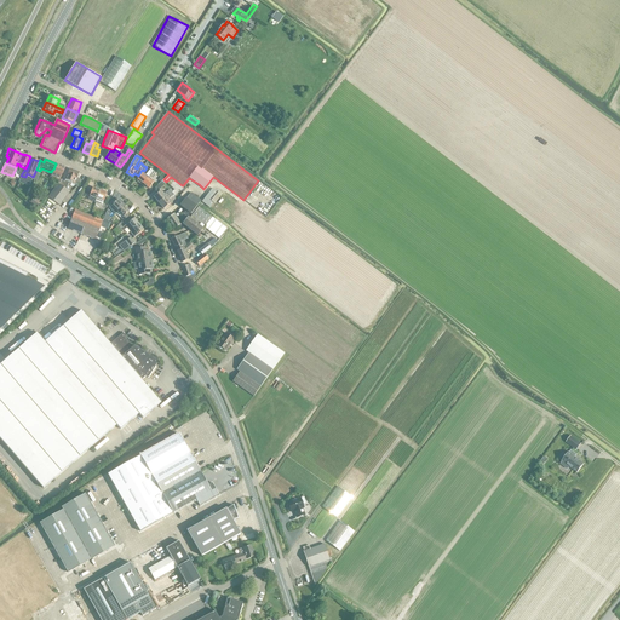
[(59,181),(62,176),(63,173),(65,167),(56,164),(53,170),(50,177),(59,181)]
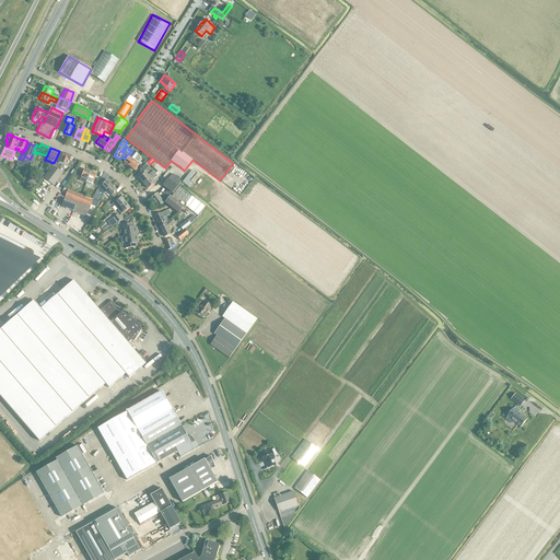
[(129,166),(138,154),(136,152),(131,158),(129,155),(124,162),(125,162),(124,163),(126,165),(127,164),(129,166)]
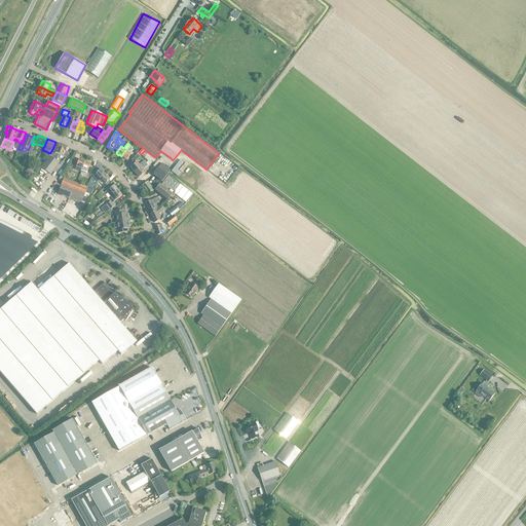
[(67,147),(60,144),(54,155),(51,152),(49,155),(41,167),(50,175),(60,162),(57,160),(59,155),(66,157),(68,152),(65,151),(67,147)]
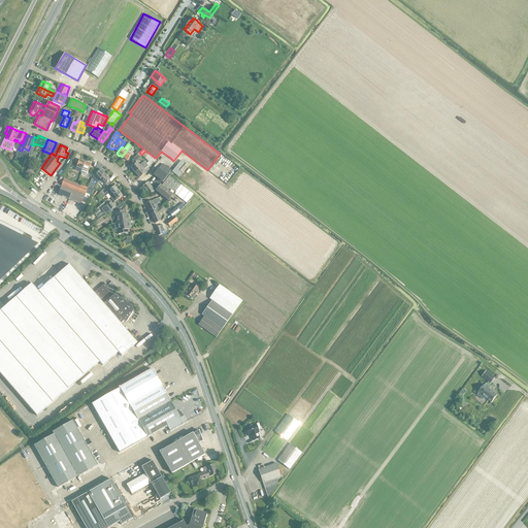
[(133,147),(130,145),(122,157),(127,161),(131,155),(129,153),(133,147)]
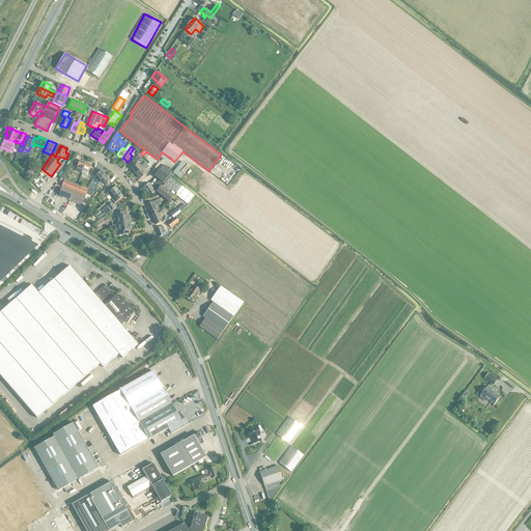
[(82,173),(86,163),(80,161),(77,168),(76,171),(82,173)]
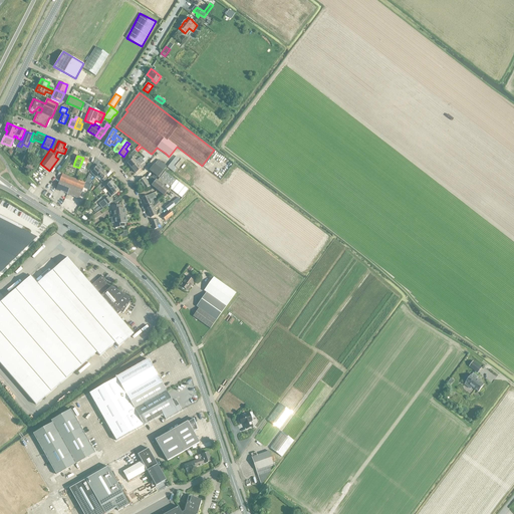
[(174,173),(177,168),(178,169),(184,161),(182,159),(181,160),(177,156),(168,167),(170,169),(174,173)]
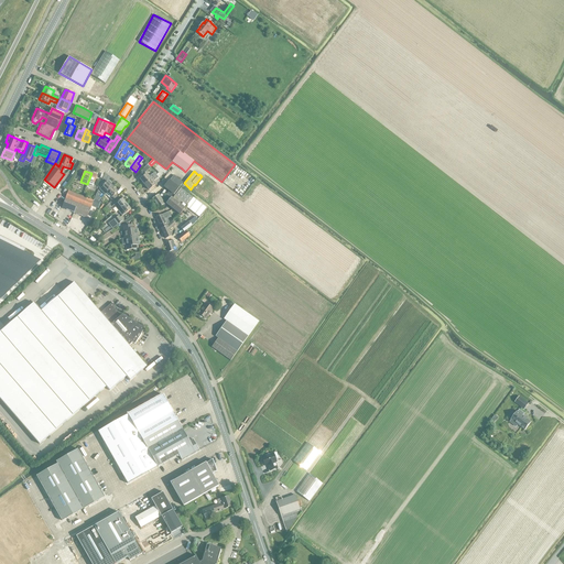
[(155,184),(153,181),(162,174),(160,172),(156,174),(153,176),(153,177),(151,179),(144,184),(149,190),(155,184)]
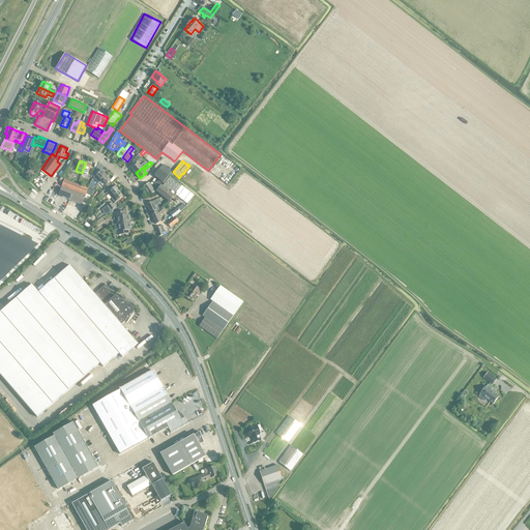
[(87,175),(89,172),(91,165),(86,163),(82,173),(87,175)]
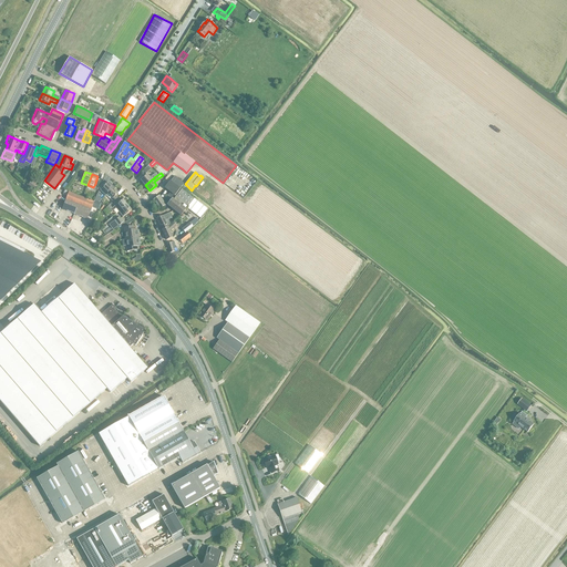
[(141,181),(145,185),(152,179),(147,174),(141,181)]
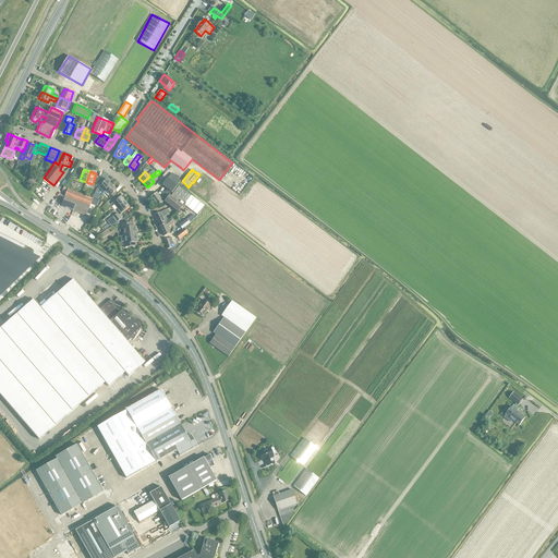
[(172,193),(171,194),(172,195),(181,184),(183,185),(184,183),(182,181),(181,181),(181,180),(171,173),(168,178),(161,185),(167,190),(172,193)]
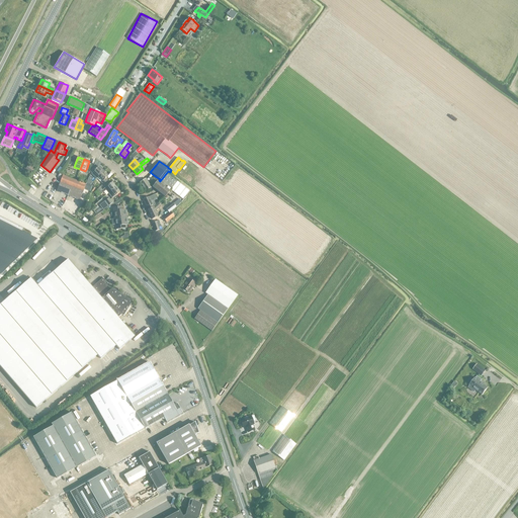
[(103,171),(101,170),(102,169),(100,166),(99,167),(98,167),(95,164),(92,168),(91,170),(90,171),(92,173),(91,174),(96,179),(98,177),(103,171)]
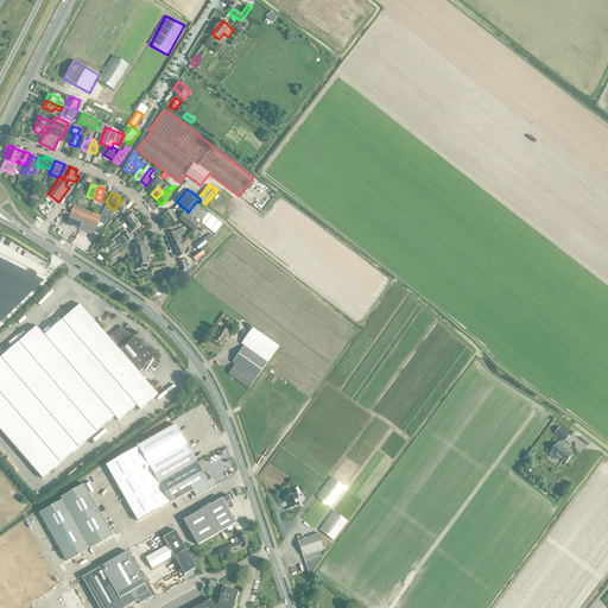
[(37,206),(42,200),(35,194),(30,200),(37,206)]
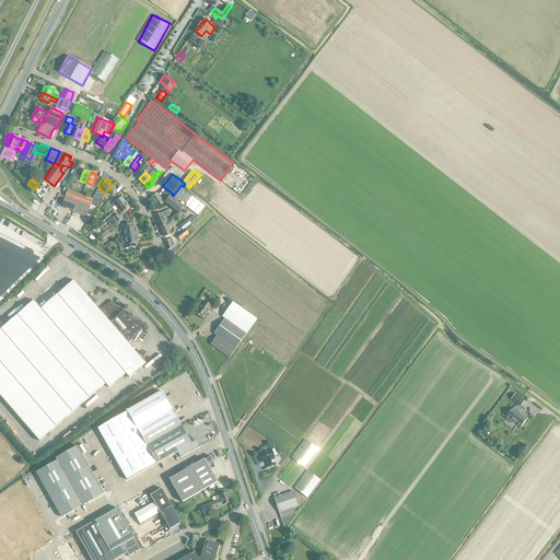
[(117,190),(112,185),(106,191),(111,196),(109,197),(112,200),(116,195),(114,193),(117,190)]
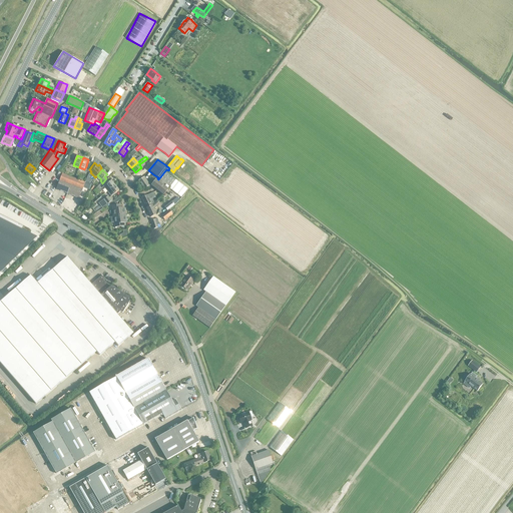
[(166,172),(168,170),(166,169),(158,179),(169,188),(175,180),(166,172)]
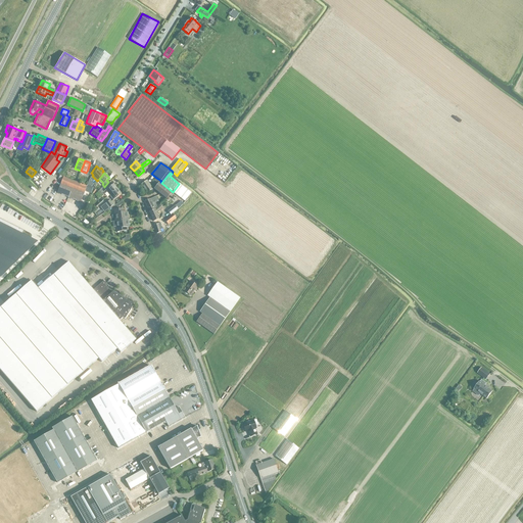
[(68,197),(75,181),(63,177),(57,193),(68,197)]
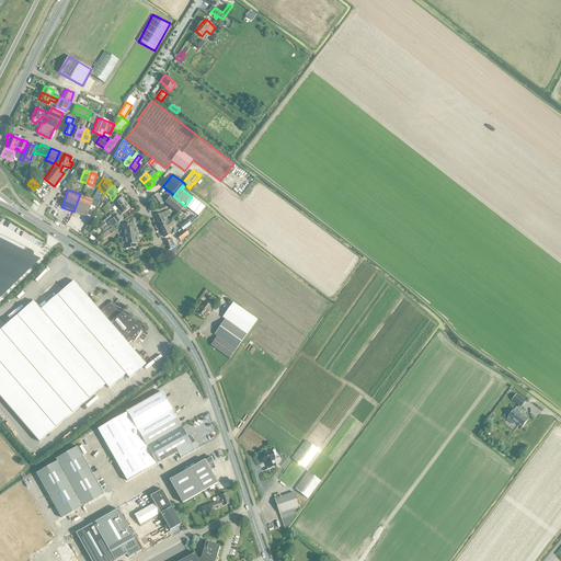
[(158,207),(163,203),(168,198),(169,198),(172,195),(173,194),(168,191),(167,192),(164,194),(165,195),(160,198),(157,194),(151,197),(158,207)]
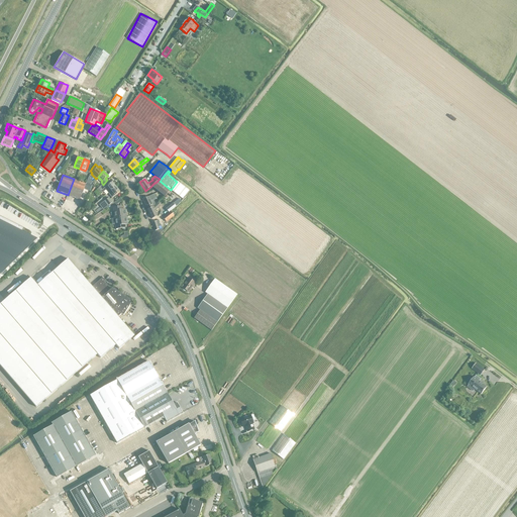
[(80,200),(84,189),(86,184),(74,179),(68,195),(80,200)]
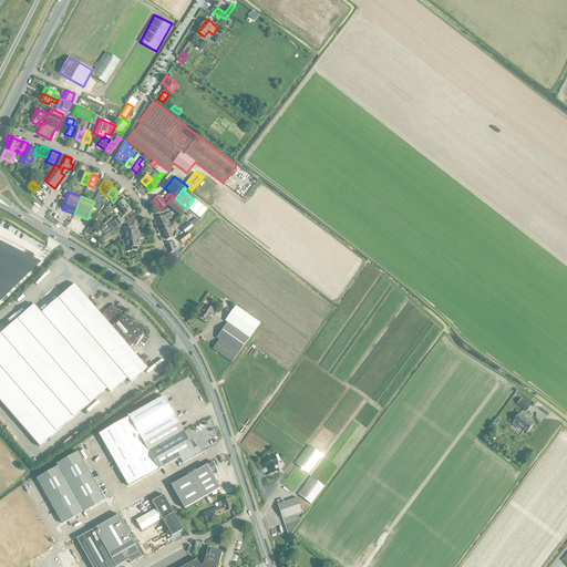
[(186,209),(187,208),(175,198),(174,197),(171,200),(167,205),(181,216),(186,209)]
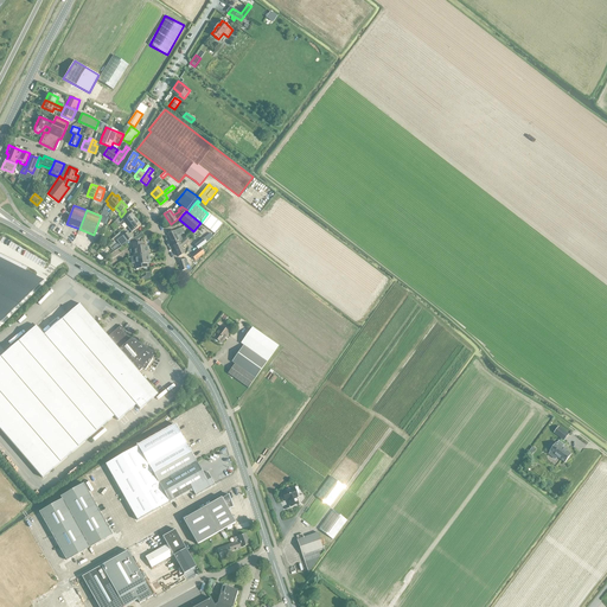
[(127,227),(129,225),(136,219),(132,213),(125,219),(120,223),(117,219),(114,222),(117,228),(121,225),(125,223),(127,227)]
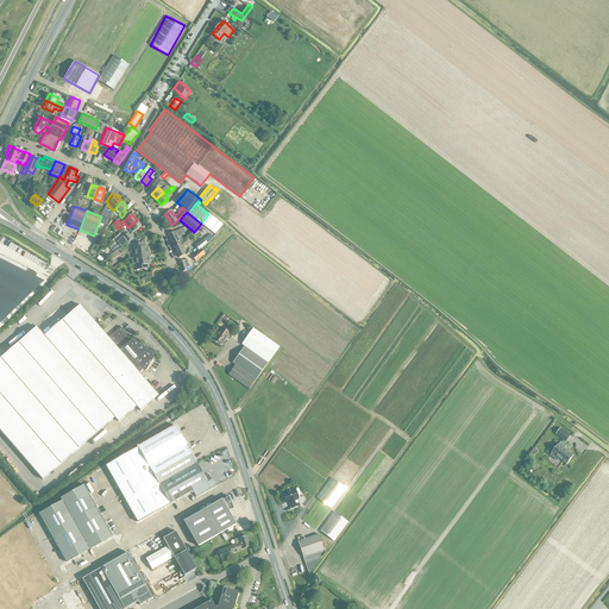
[(223,225),(209,214),(208,214),(201,224),(215,234),(223,225)]
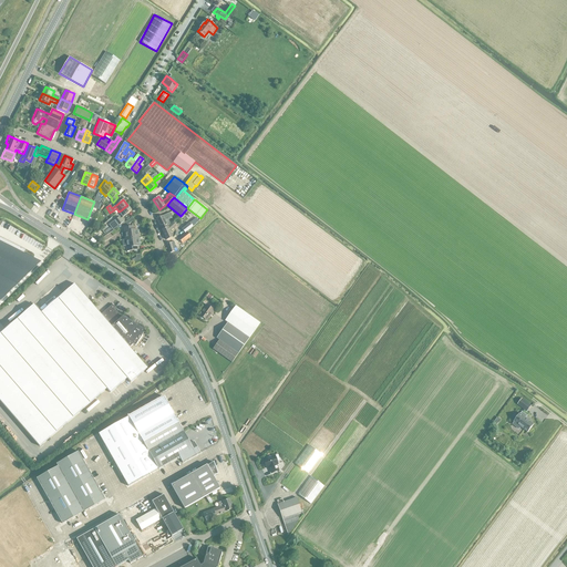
[(121,210),(123,213),(125,216),(132,210),(127,205),(121,210)]
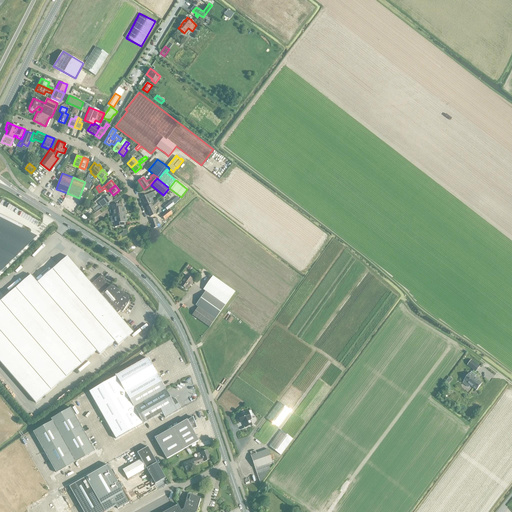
[(141,197),(146,207),(154,203),(154,202),(152,198),(155,196),(153,192),(147,195),(141,197)]
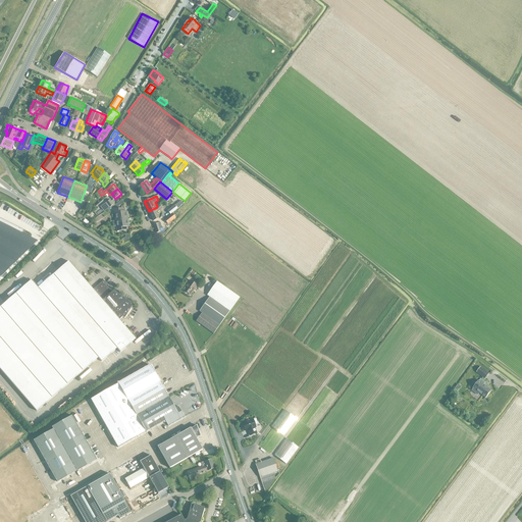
[(112,200),(111,201),(110,200),(106,203),(104,204),(105,205),(102,207),(105,211),(108,209),(108,208),(109,207),(114,204),(112,200)]
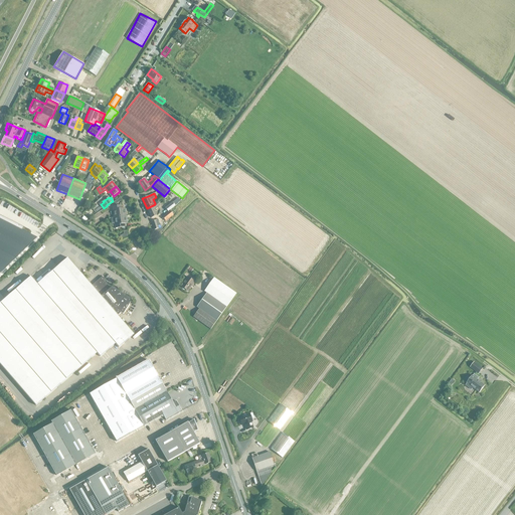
[(165,208),(168,211),(169,210),(180,201),(180,200),(178,198),(172,202),(165,208)]
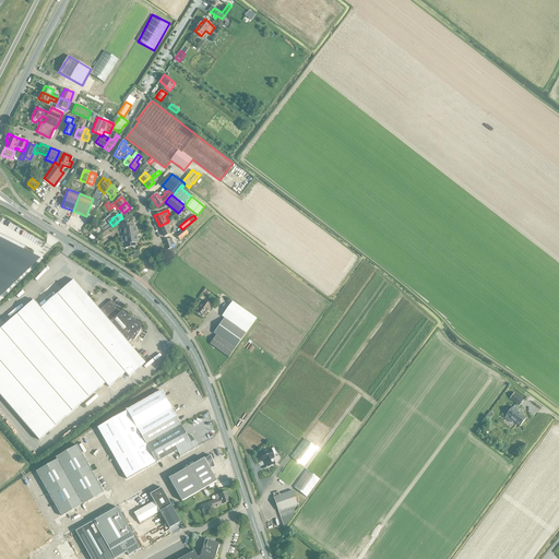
[(168,222),(159,226),(164,237),(170,234),(168,228),(174,223),(170,218),(168,221),(168,222)]
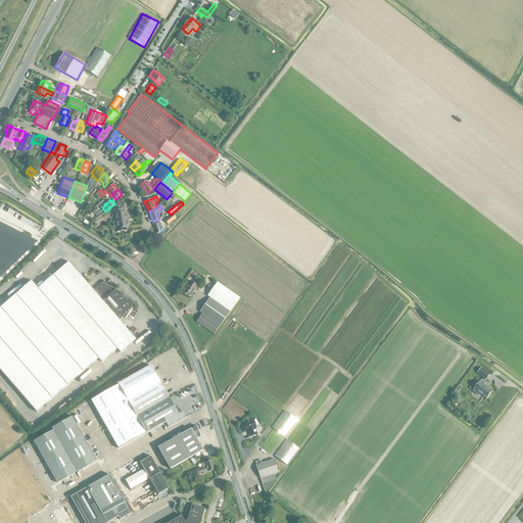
[(113,210),(114,221),(128,219),(127,211),(124,211),(124,208),(113,210)]
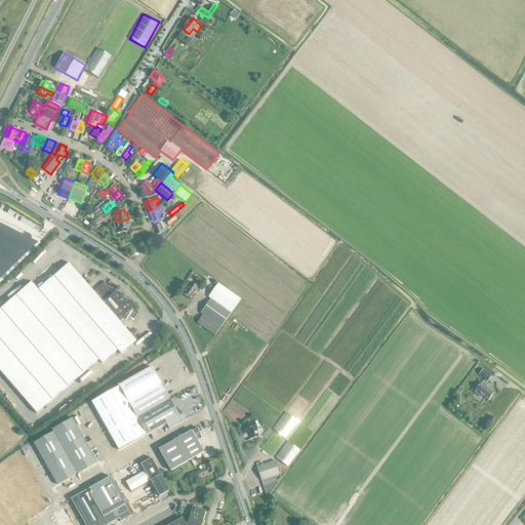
[(173,214),(165,221),(168,226),(169,225),(176,219),(173,214)]
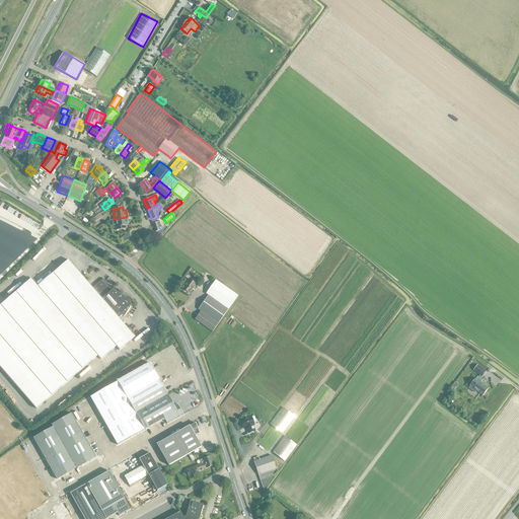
[(0,276),(38,240),(22,232),(23,229),(0,216),(0,276)]
